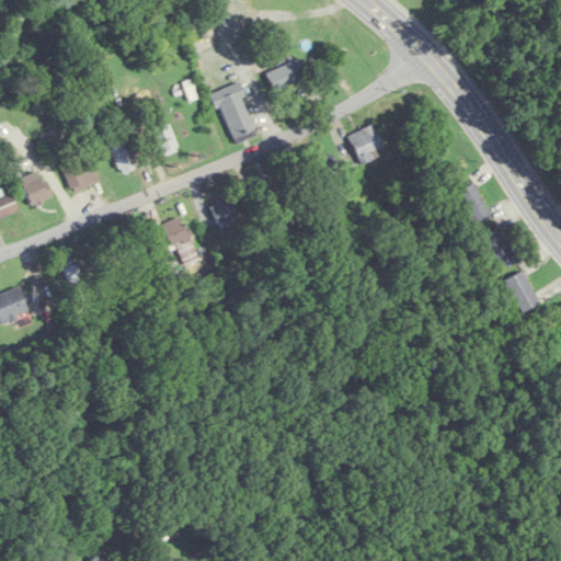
[(262,0),(243,0),(241,11),(258,15),(262,0)]
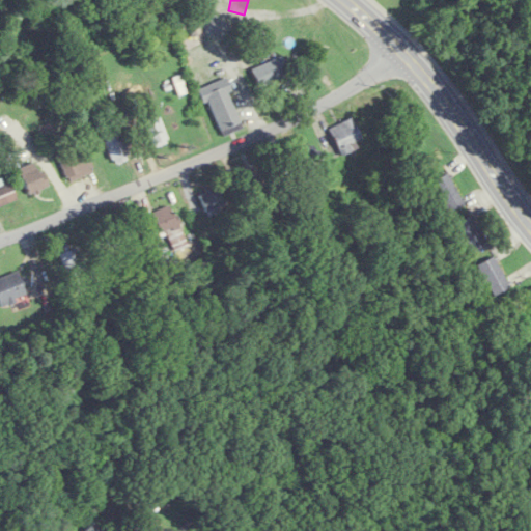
[(251,70),(259,88),(290,75),(282,56),(251,70)]
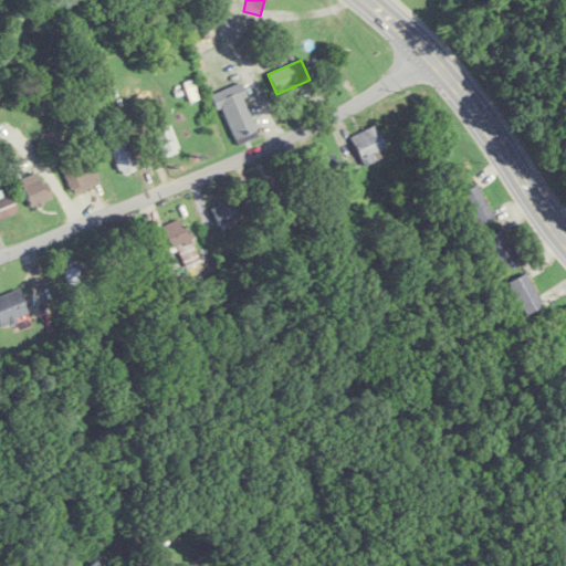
[(240,84),(211,94),(218,112),(223,109),(237,144),(259,136),(240,84)]
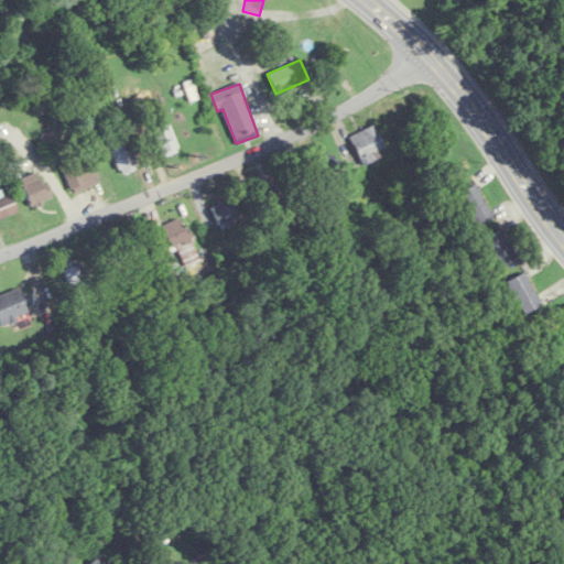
[(152,129),(162,156),(179,150),(169,122),(152,129)]
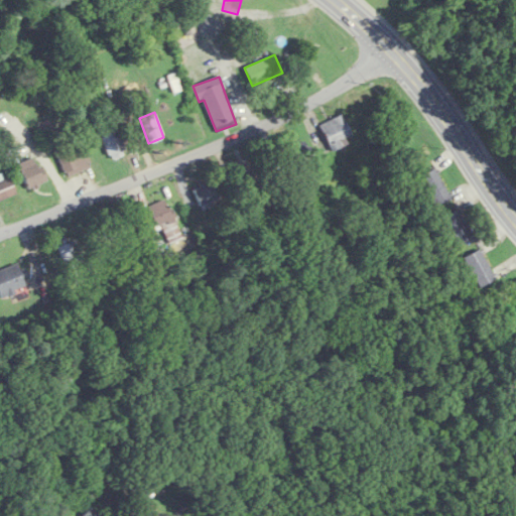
[(353,139),(341,114),(318,124),(331,149),(353,139)]
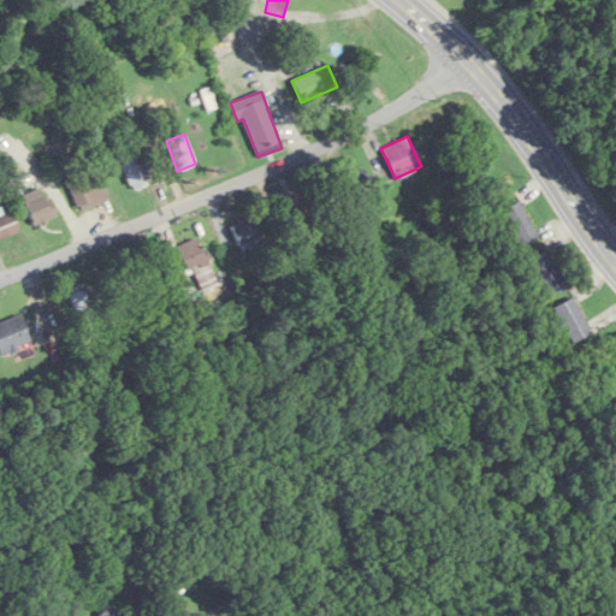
[(150,179),(141,154),(120,161),(131,187),(150,179)]
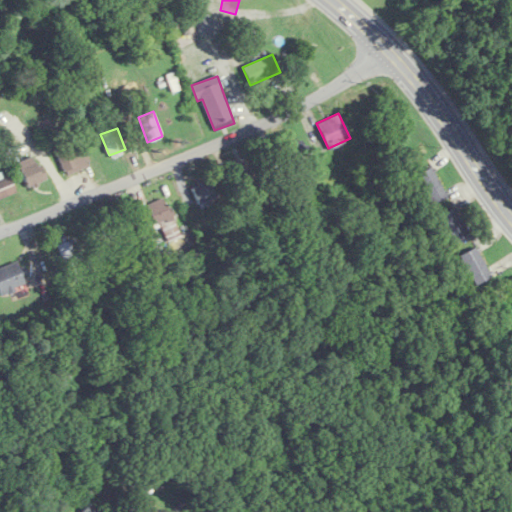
[(0,150),(3,156),(14,150),(3,131),(0,132),(0,150)]
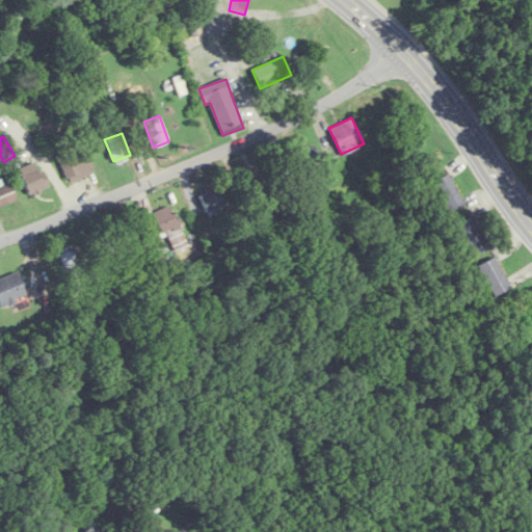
[(75,156),(72,150),(57,156),(69,182),(95,170),(86,152),(75,156)]
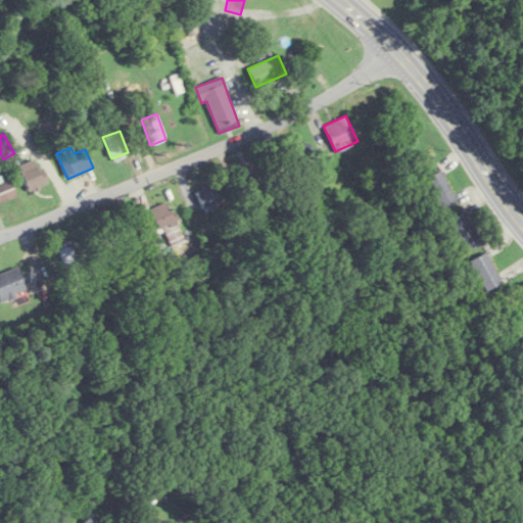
[(30,191),(47,184),(36,158),(18,167),(30,191)]
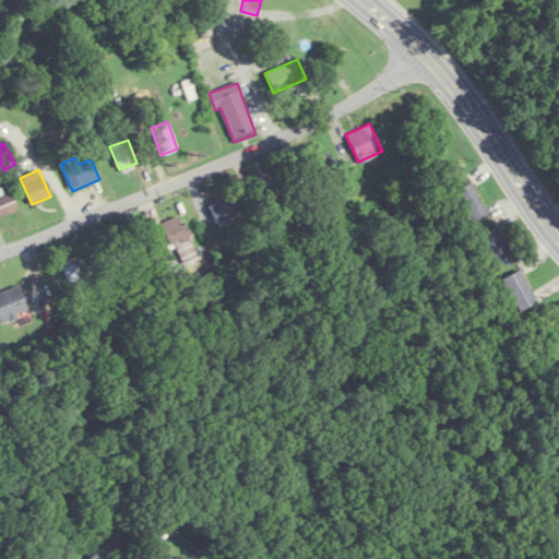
[(454,191),(471,223),(488,214),(472,181),(454,191)]
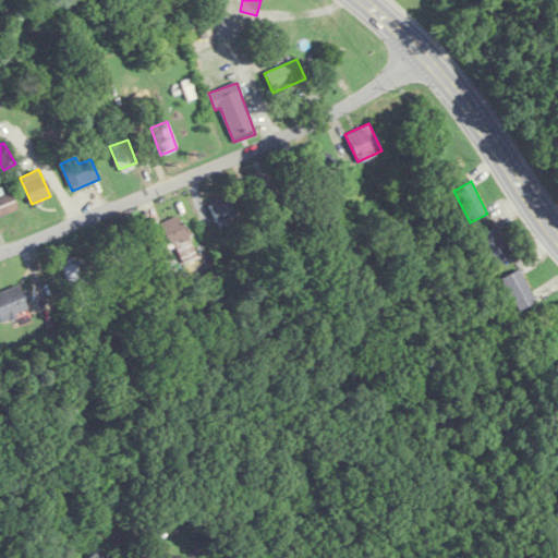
[(0,217),(19,209),(10,192),(0,196),(0,217)]
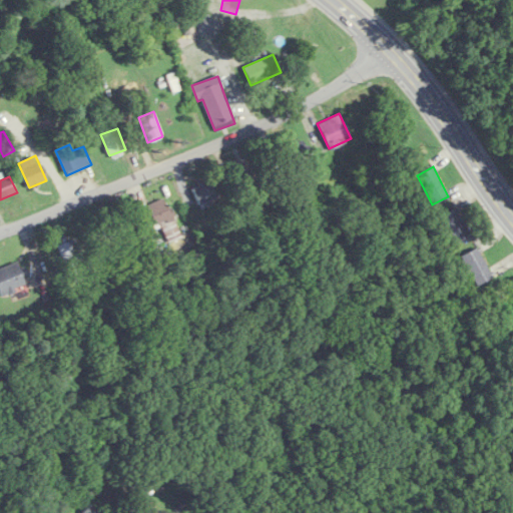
[(198,206),(217,199),(210,180),(192,187),(198,206)]
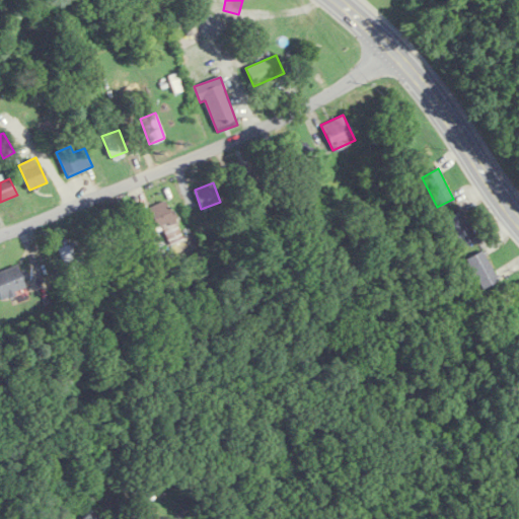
[(166,242),(181,237),(170,204),(146,212),(152,230),(161,227),(166,242)]
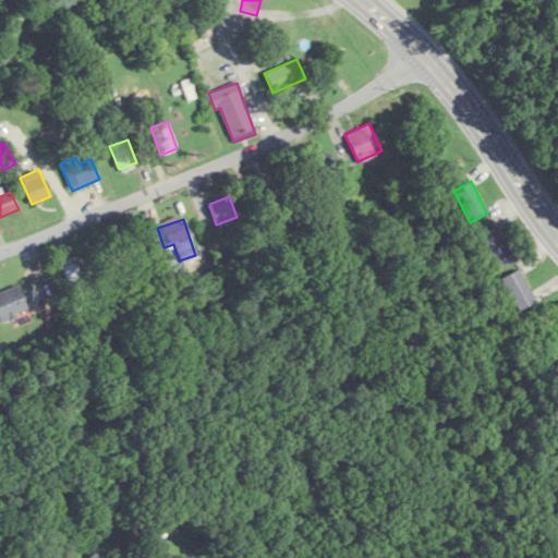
[(512,259),(497,227),(478,234),(494,268),(512,259)]
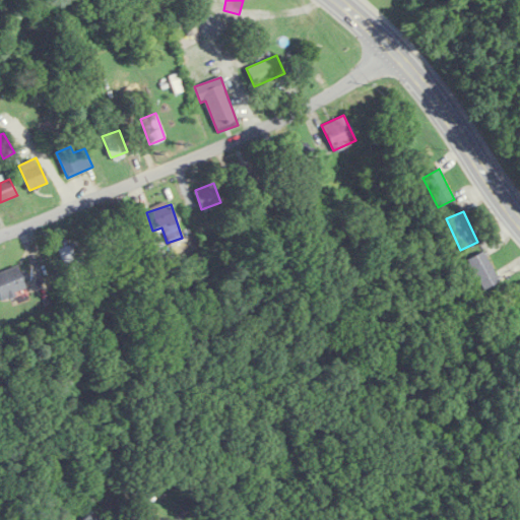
[(59,248),(66,268),(82,262),(75,242),(59,248)]
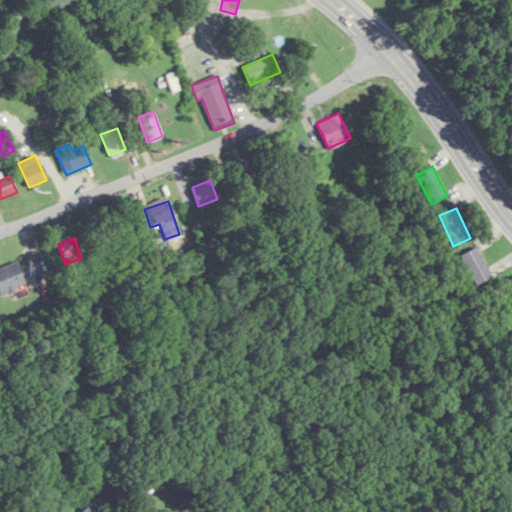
[(460,255),(476,284),(491,275),(476,247),(460,255)]
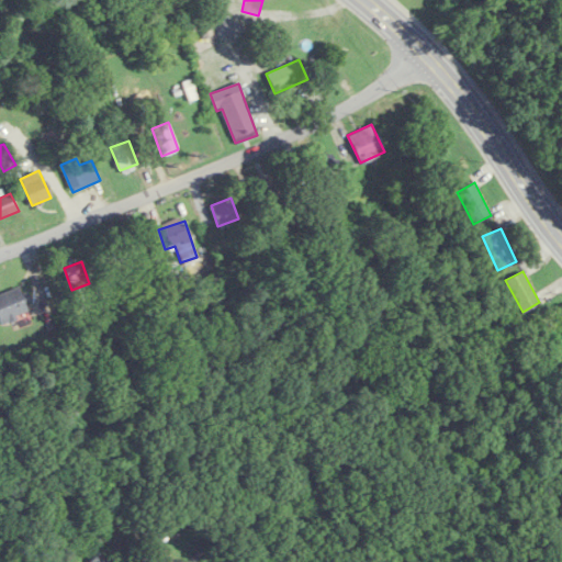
[(0,322),(27,315),(20,289),(0,294),(0,322)]
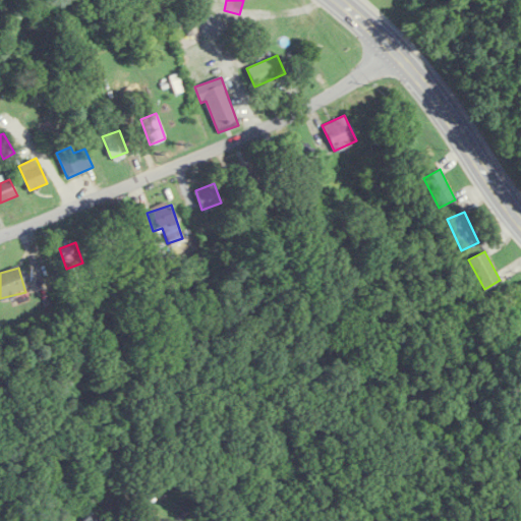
[(104,520),(93,511),(82,520),(104,520)]
